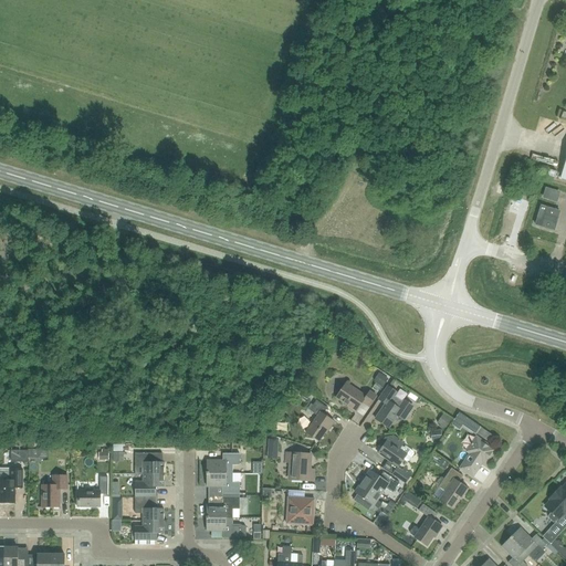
[(559,194),(558,194),(546,189),(544,198),(556,201),(559,194)]
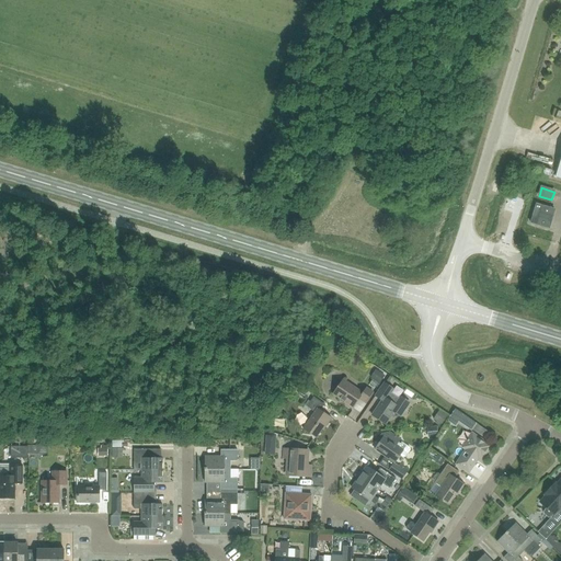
[(511,203),(513,193),(504,191),(502,199),(511,203)]
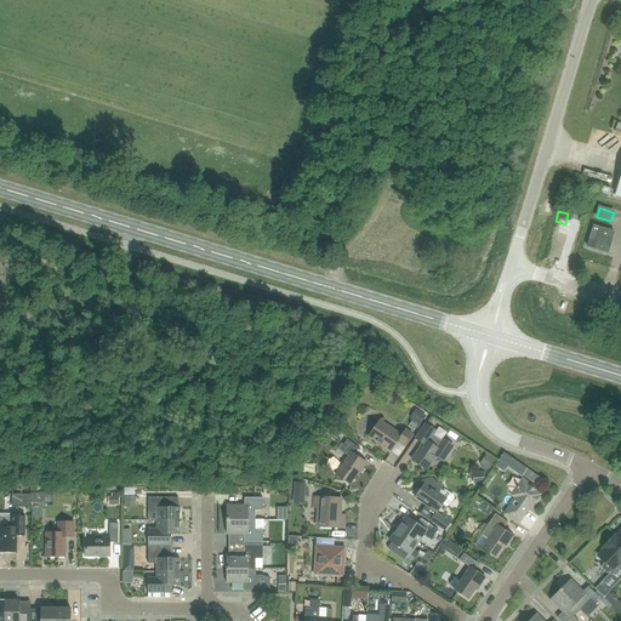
[(614,233),(607,231),(593,227),(587,248),(608,254),(614,233)]
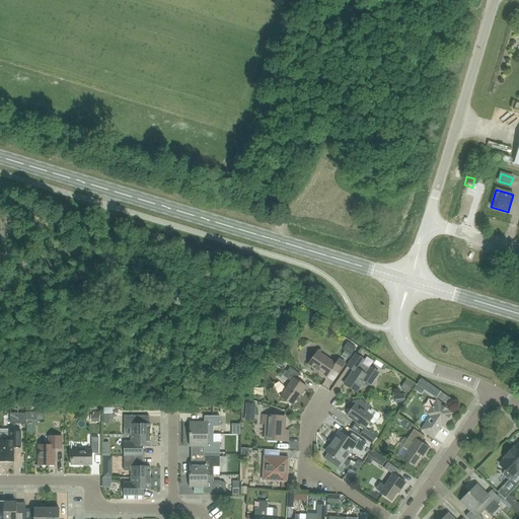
[(316,352),(307,365),(326,377),(331,369),(338,373),(345,363),(339,359),(335,364),(316,352)]
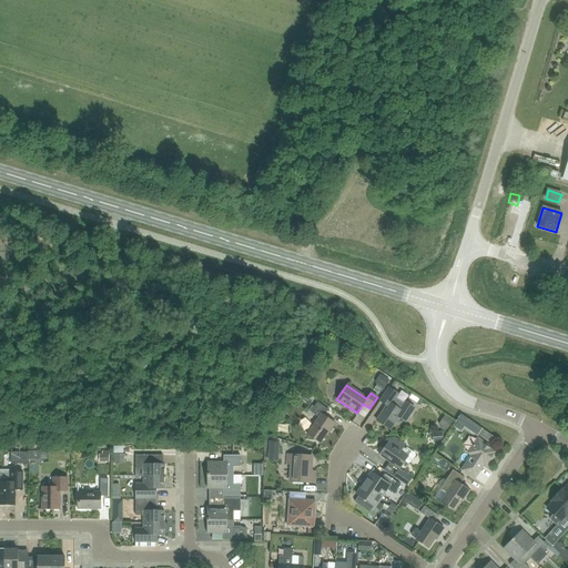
[(404,404),(395,398),(397,395),(388,388),(379,402),(386,406),(376,421),(389,429),(398,417),(405,422),(414,408),(405,403),(404,404)]
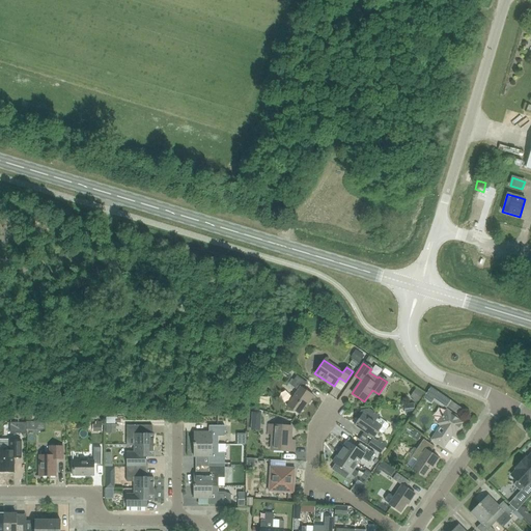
[(306,408),(313,396),(303,389),(307,383),(297,376),(290,386),(298,391),(286,407),(299,415),(304,407),(306,408)]
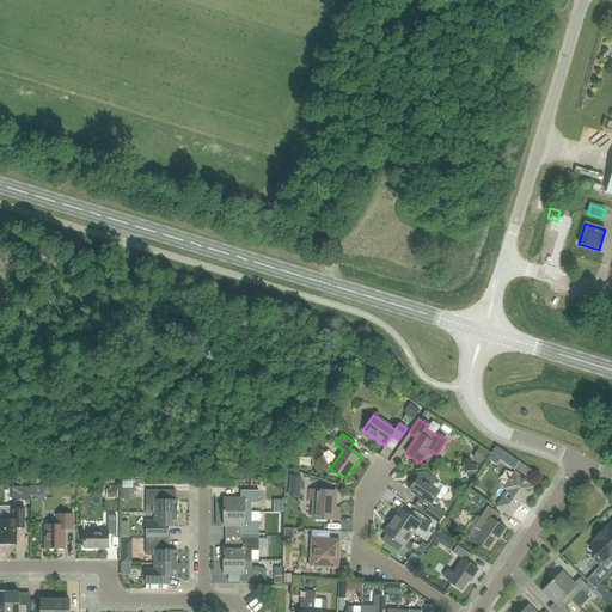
[(524,502),(534,487),(514,473),(505,488),(508,491),(497,507),(510,515),(519,503),(518,502),(520,499),(524,502)]
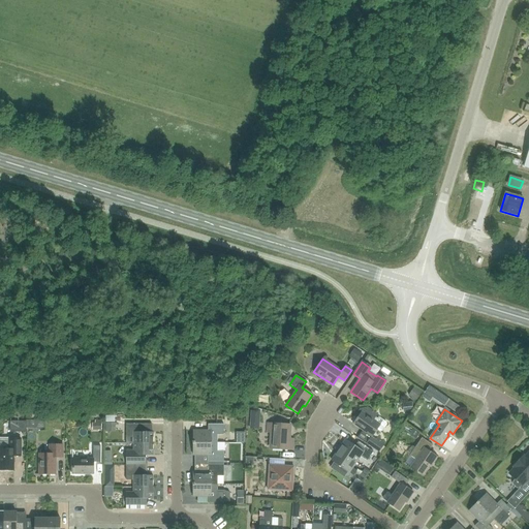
[(386,423),(379,418),(377,418),(375,422),(362,412),(353,424),(363,430),(356,438),(366,444),(371,437),(372,437),(377,430),(380,432),(382,431),(386,425),(386,423)]
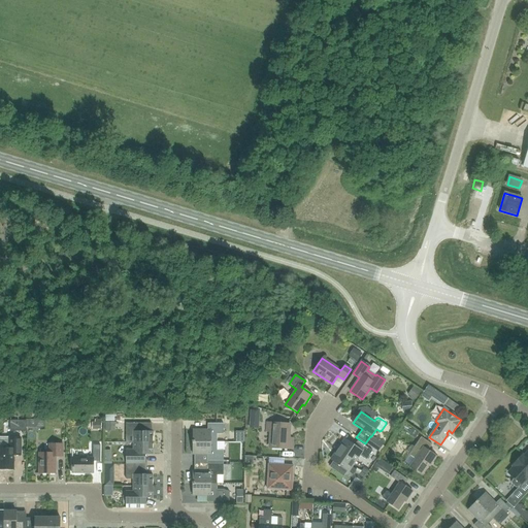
[(292,450),(293,438),(288,438),(289,424),(267,423),(266,431),(271,432),(270,448),(292,450)]
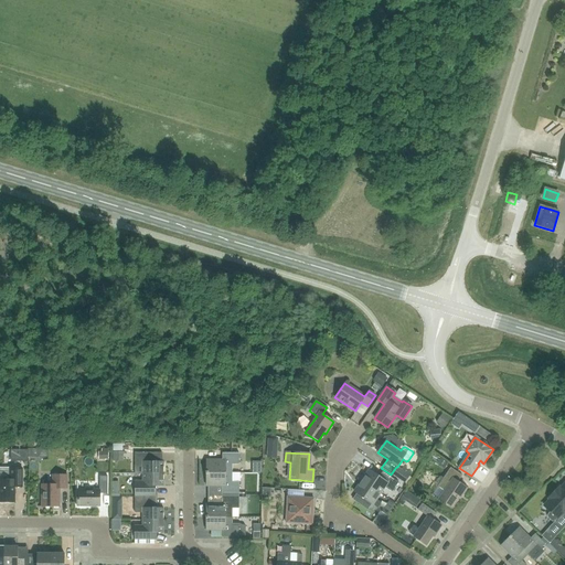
[(163,475),(163,461),(151,461),(151,454),(135,454),(135,467),(142,467),(142,475),(163,475)]
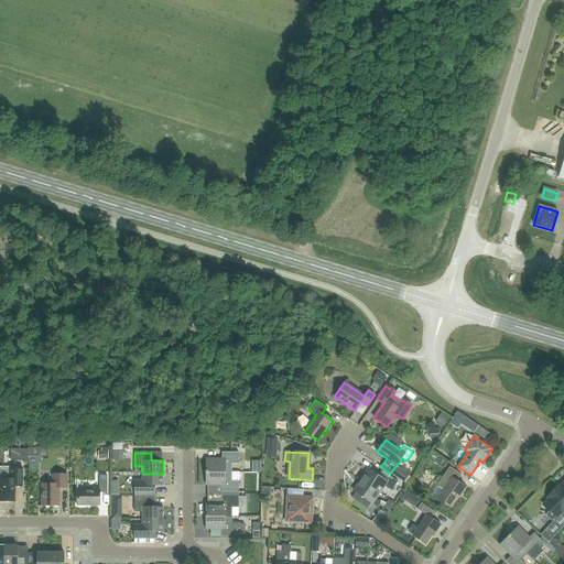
[(206,473),(231,473),(231,464),(238,464),(238,453),(221,453),(221,459),(206,459),(206,473)]
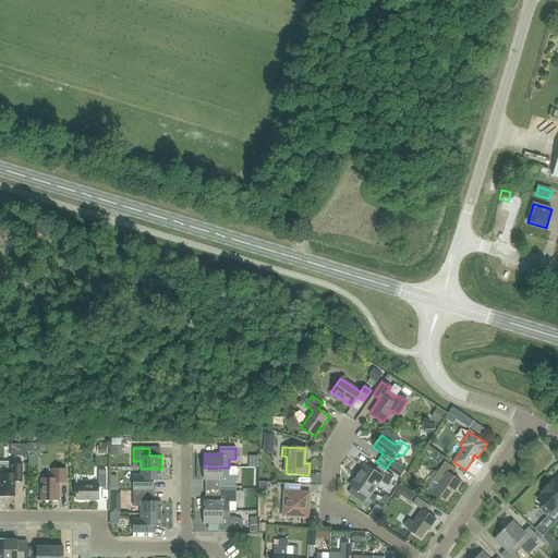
[(456,490),(461,483),(452,476),(457,470),(445,462),(432,481),(439,485),(433,493),(446,501),(455,489),(456,490)]
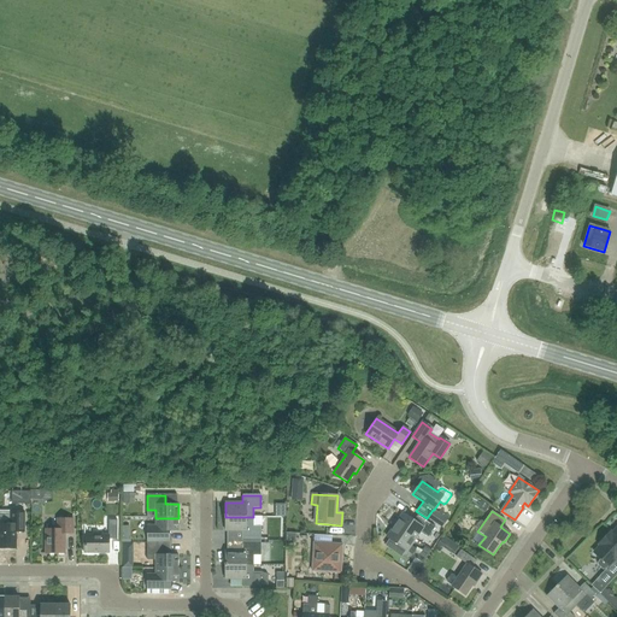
[(24,532),(24,512),(12,512),(12,515),(0,513),(0,548),(16,548),(16,532),(24,532)]
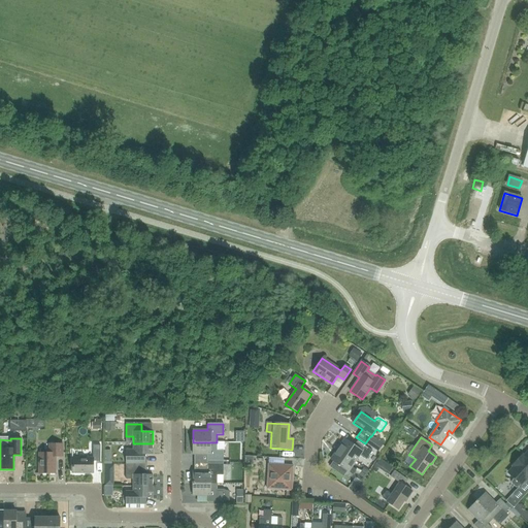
[(337,450),(355,461),(359,455),(366,460),(372,451),(359,441),(356,447),(344,439),(337,450)]
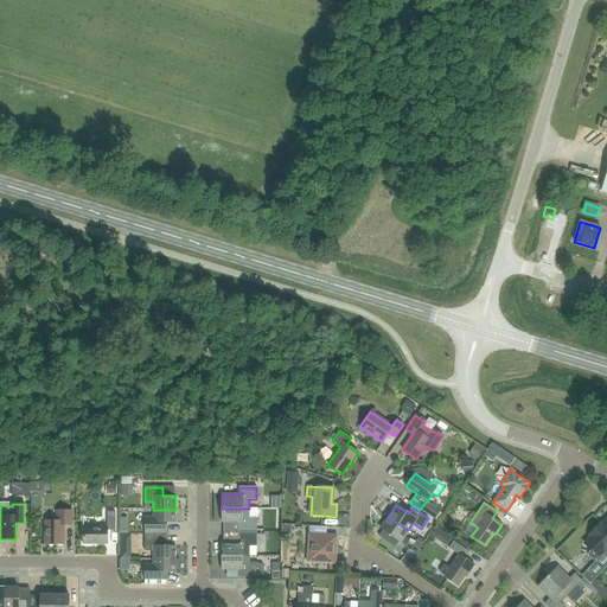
[(249,518),(249,509),(222,509),(222,523),(238,523),(238,530),(256,530),(256,518),(249,518)]
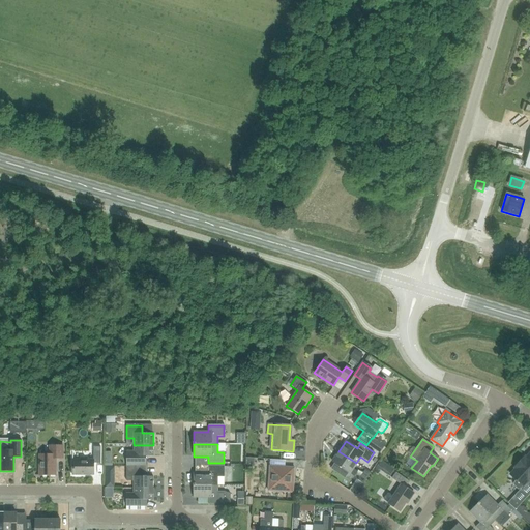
[(126,451),(126,467),(141,467),(141,466),(145,466),(145,457),(153,457),(153,445),(134,445),(134,451),(126,451)]
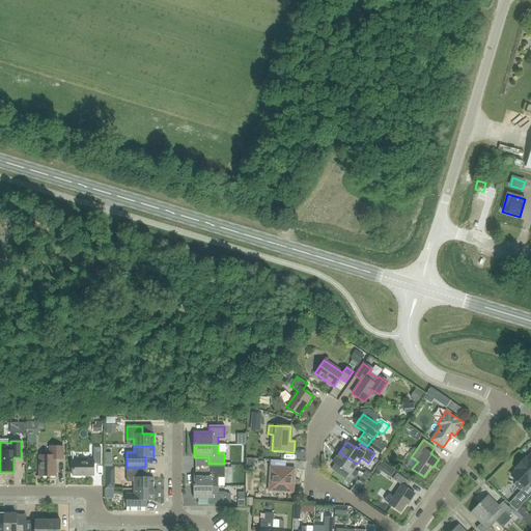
[(55,459),(62,459),(62,447),(50,447),(50,455),(39,455),(39,476),(55,476),(55,459)]
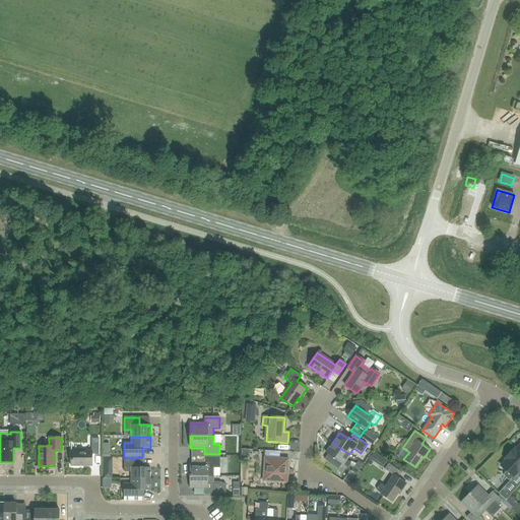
[(99,454),(99,439),(91,439),(91,452),(71,452),(71,465),(91,466),(91,454),(99,454)]
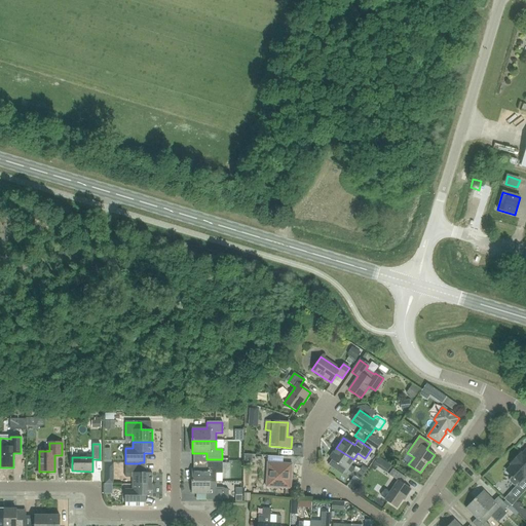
[(350,465),(353,459),(336,448),(330,458),(351,474),(354,468),(350,465)]
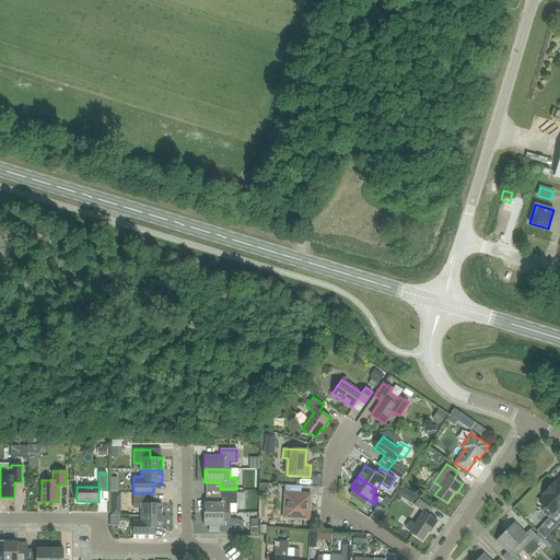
[(559,510),(559,479),(556,485),(553,482),(543,494),(545,497),(539,502),(545,508),(543,510),(543,513),(547,517),(550,516),(552,514),(558,509),(559,510)]
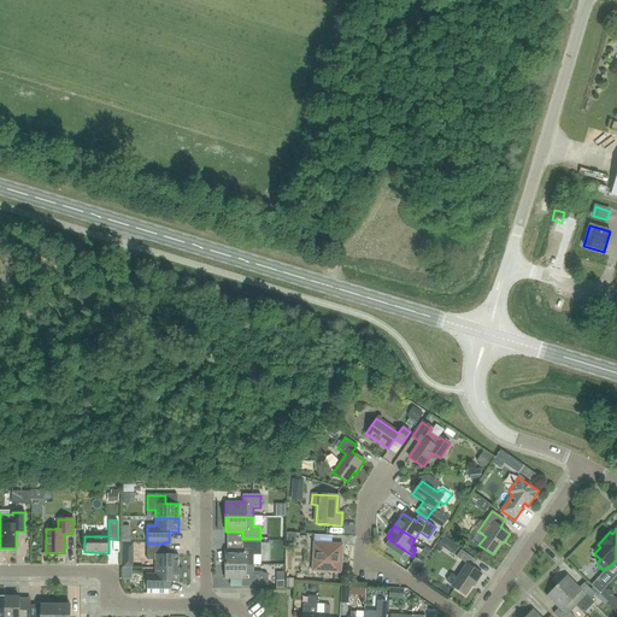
[(313,542),(312,571),(340,574),(342,545),(313,542)]
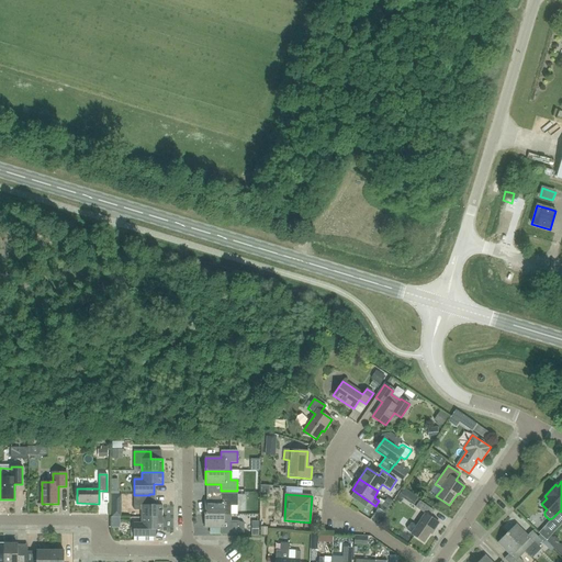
[(149,505),(149,495),(134,495),(134,510),(142,510),(142,518),(163,518),(163,505),(149,505)]
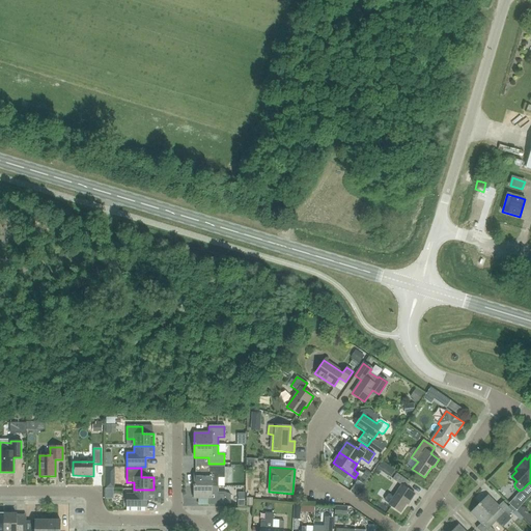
[(228,472),(224,472),(224,468),(208,468),(208,474),(194,474),(194,486),(218,486),(222,486),(222,478),(224,478),(224,477),(228,477),(228,472)]
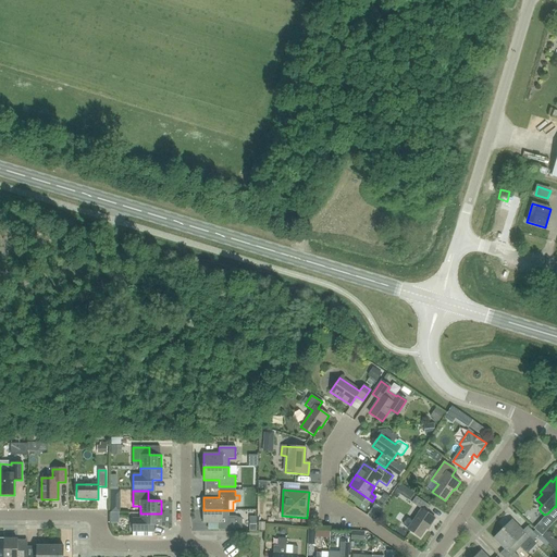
[(384,493),(375,505),(381,508),(390,497),(384,493)]
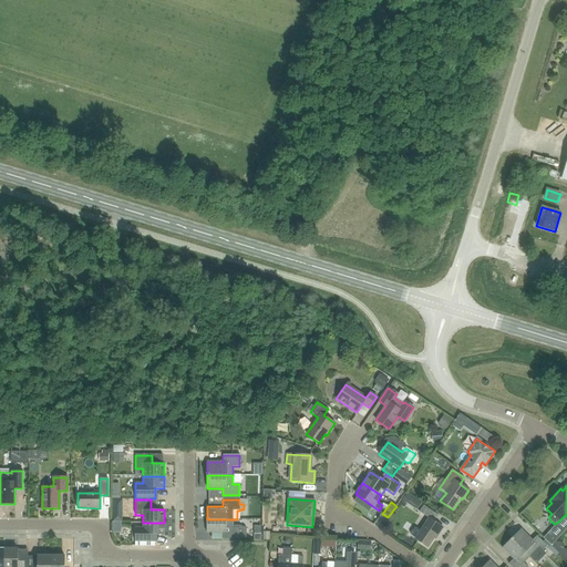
[(436,537),(443,528),(433,522),(437,515),(423,505),(419,512),(429,518),(420,531),(415,527),(414,528),(410,533),(411,535),(415,538),(414,538),(428,547),(435,536),(436,537)]
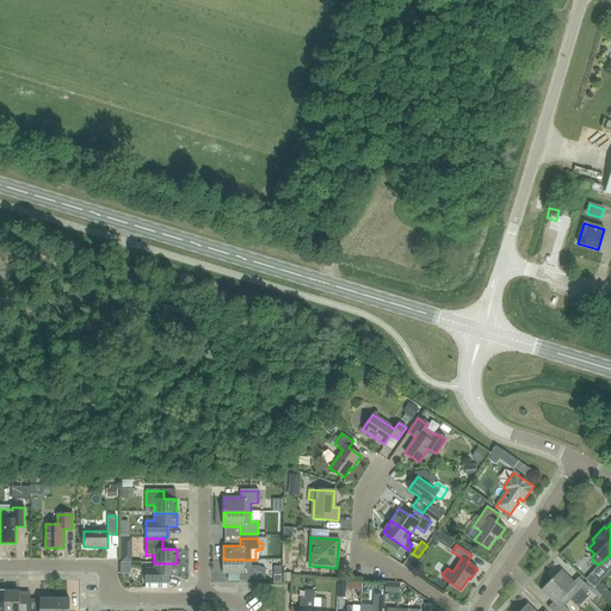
[(251,566),(251,560),(223,560),(222,574),(240,574),(240,581),(258,581),(258,579),(265,580),(265,569),(258,566),(251,566)]
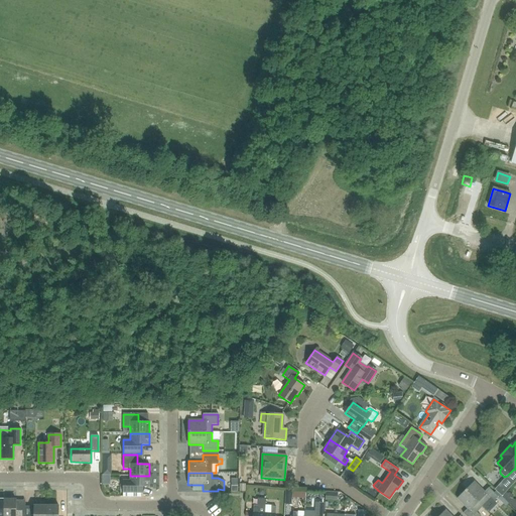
[(123,486),(123,493),(136,493),(141,493),(141,487),(149,487),(149,476),(130,476),(130,481),(123,481),(123,486)]
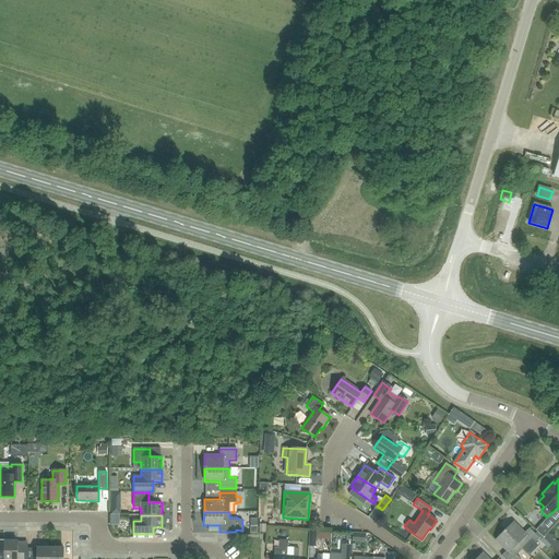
[(504,531),(522,549),(531,540),(534,543),(539,538),(528,528),(524,533),(513,522),(504,531)]
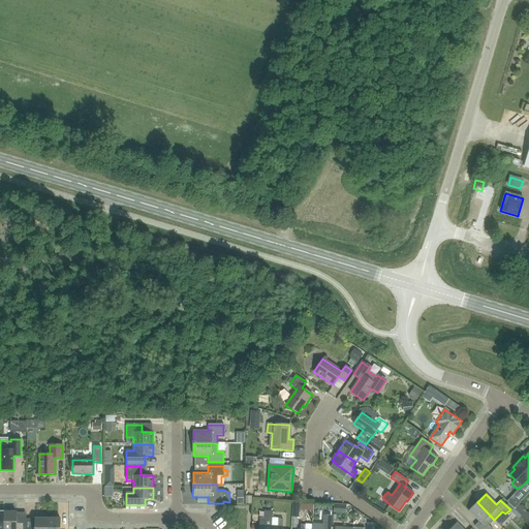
[(492,528),(489,525),(494,520),(477,502),(468,511),(478,522),(474,526),(476,528),(492,528)]
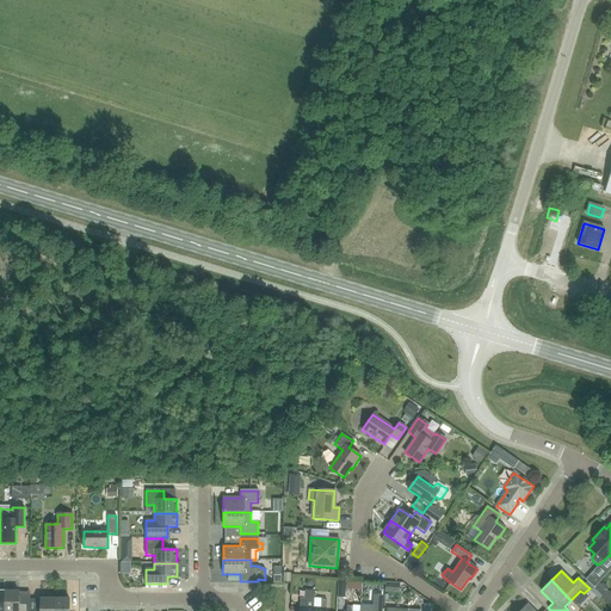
[(312,610),(313,608),(314,591),(306,591),(306,599),(300,598),(298,610),(312,610)]
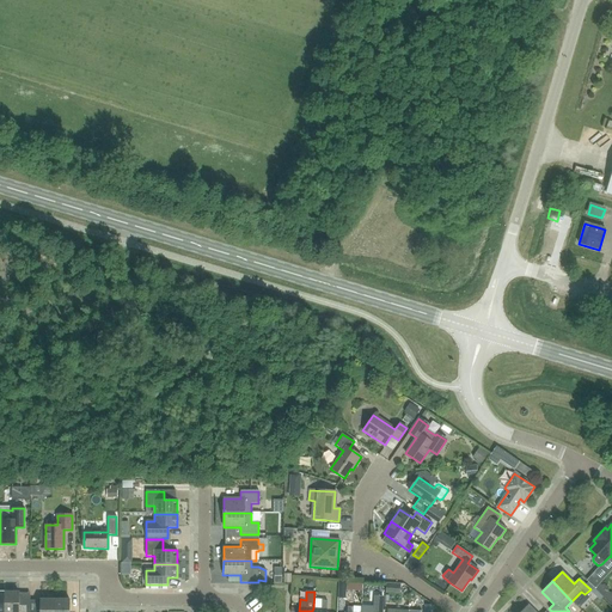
[(4,593),(4,611),(25,611),(26,606),(19,606),(19,593),(4,593)]
